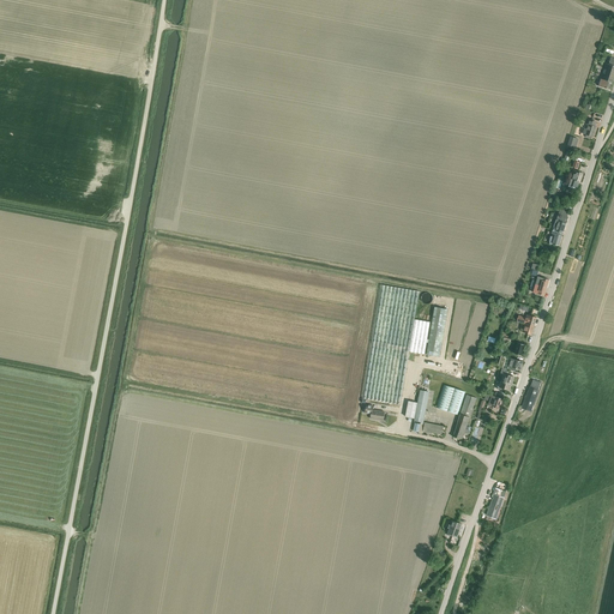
[(603,73),(599,86),(611,90),(613,78),(613,59),(611,58),(608,65),(607,64),(605,70),(603,73)]
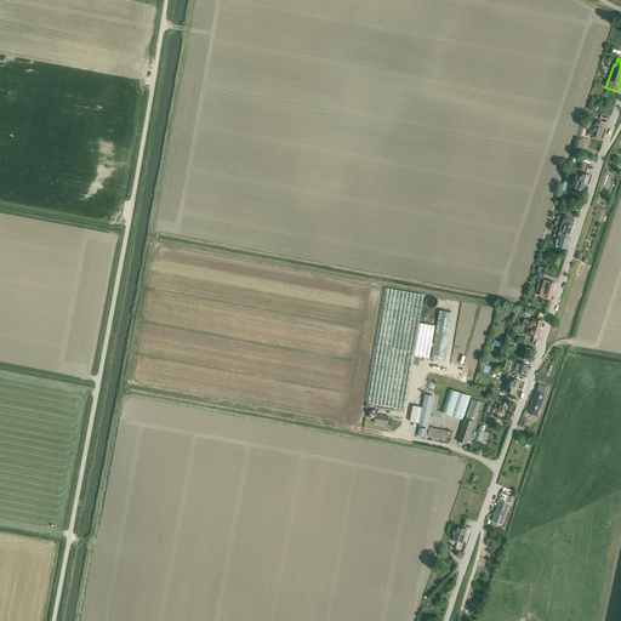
[(592,130),(591,136),(593,136),(593,137),(593,138),(593,140),(592,140),(597,141),(598,138),(600,140),(602,135),(603,129),(602,129),(604,124),(602,123),(596,121),(594,126),(593,126),(592,130)]
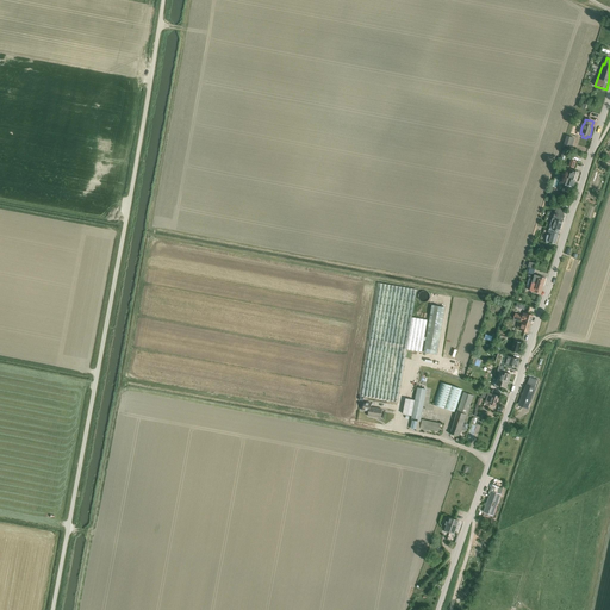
[(565,188),(570,190),(571,187),(573,188),(576,181),(577,181),(579,173),(572,169),(572,170),(570,169),(570,173),(568,173),(568,175),(565,188)]
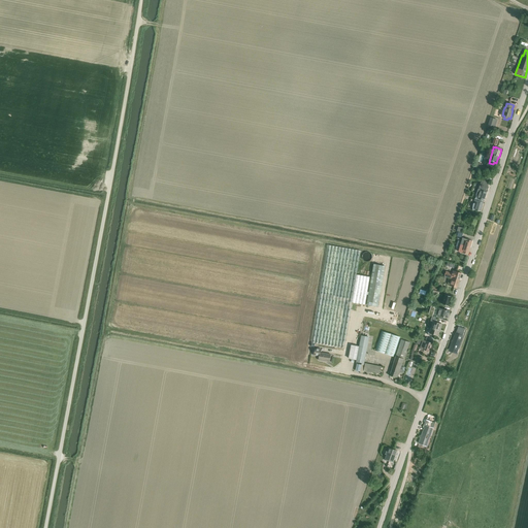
[(472,207),(472,209),(473,210),(475,210),(481,211),(484,203),(482,202),(482,200),(484,201),(487,192),(489,187),(488,187),(483,186),(484,180),(482,179),(479,190),(476,195),(477,195),(476,198),(475,198),(474,201),(475,202),(474,204),(473,204),(473,205),(472,207)]
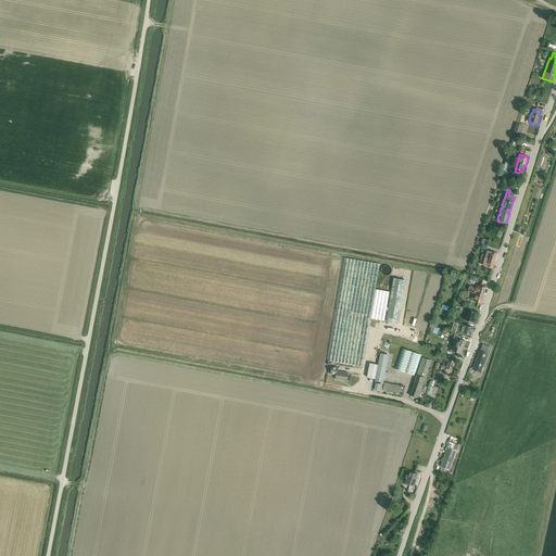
[(482,253),(481,256),(483,257),(485,257),(495,261),(497,254),(488,251),(487,255),(483,254),(482,253)]
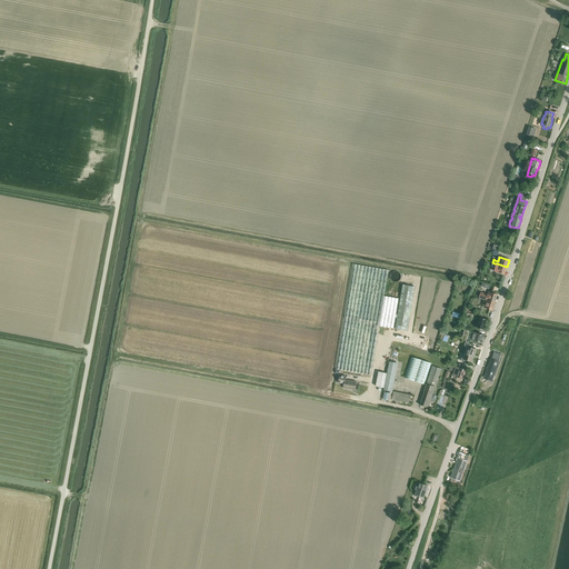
[(492,262),(491,266),(493,267),(496,267),(495,271),(505,275),(507,267),(497,263),(495,263),(492,262)]
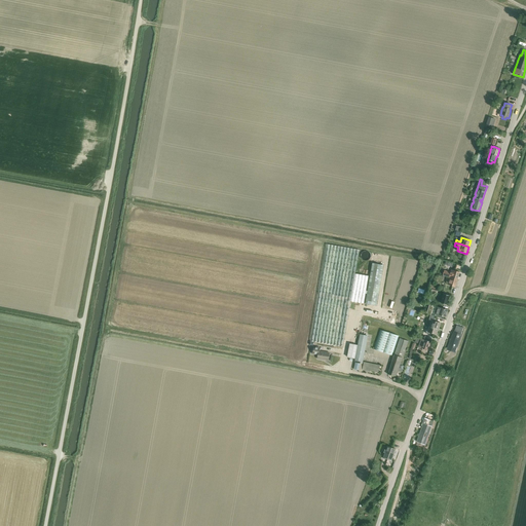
[(360,250),(327,245),(310,341),(343,347),(350,301),(364,304),(366,294),(367,294),(366,304),(377,306),(384,265),(372,263),(368,291),(366,291),(369,276),(355,273),(360,250)]
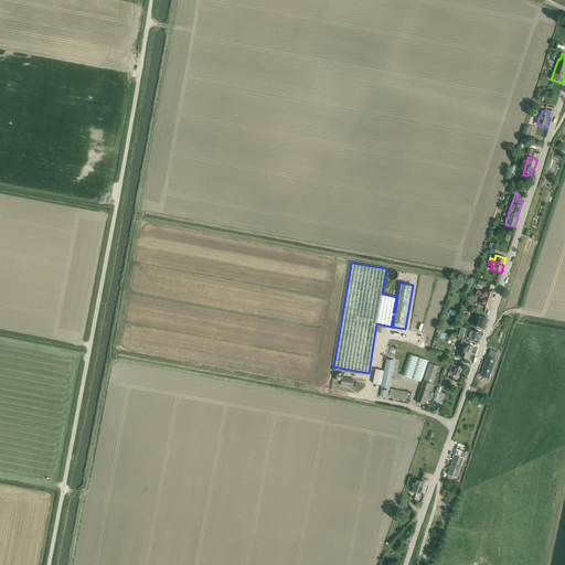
[(483,298),(491,300),(494,292),(486,290),(484,292),(477,290),(476,296),(483,298)]
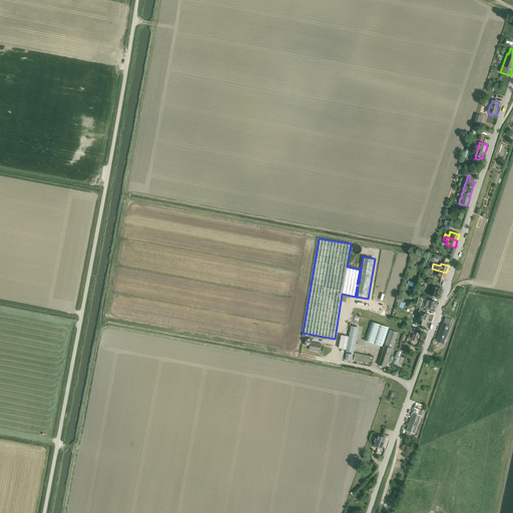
[(436,278),(443,280),(444,281),(446,273),(439,271),(436,278)]
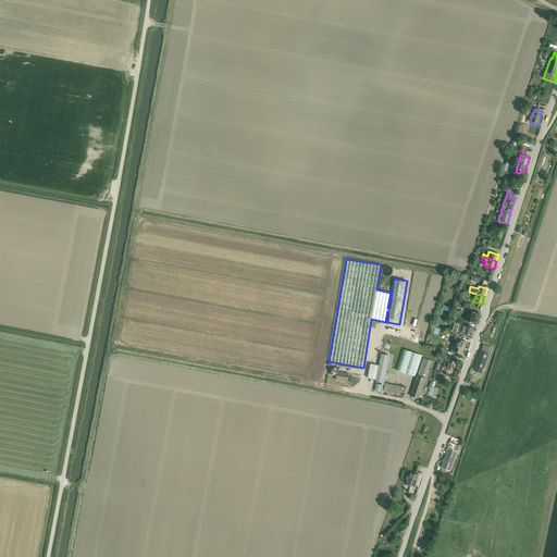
[(477,313),(473,312),(470,311),(467,321),(474,323),(477,313)]
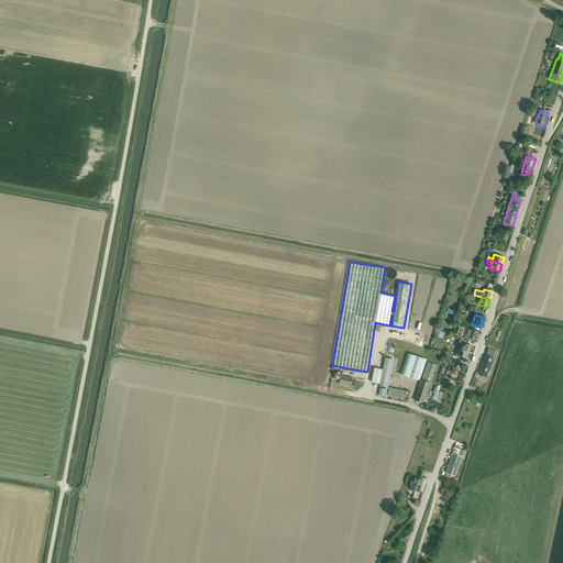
[(464,328),(461,338),(466,339),(466,338),(473,340),(473,339),(477,340),(479,332),(468,329),(464,328)]
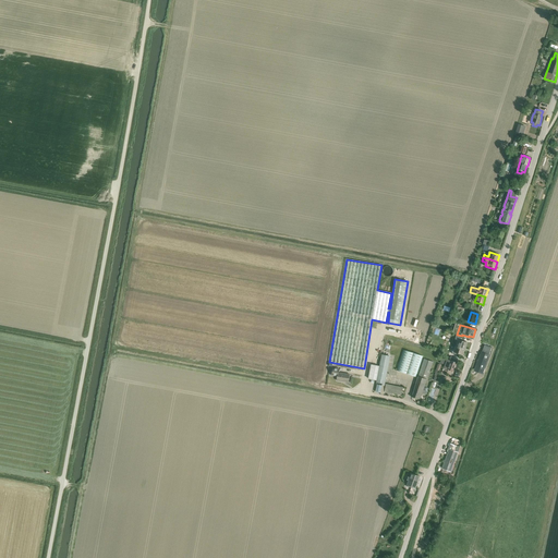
[(458,340),(455,352),(463,355),(468,343),(460,341),(462,336),(457,335),(456,340),(458,340)]
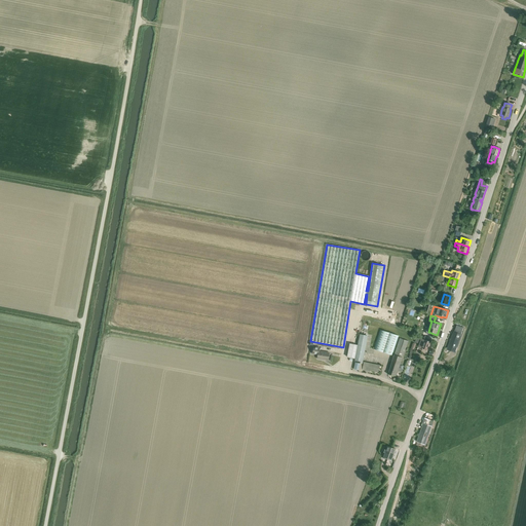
[(392,355),(399,336),(380,330),(374,349),(392,355)]
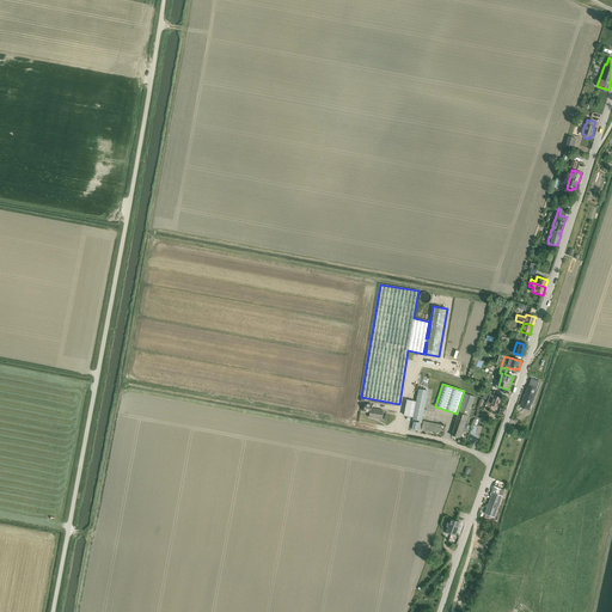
[(528,387),(521,407),(527,409),(530,410),(537,390),(533,389),(528,387)]
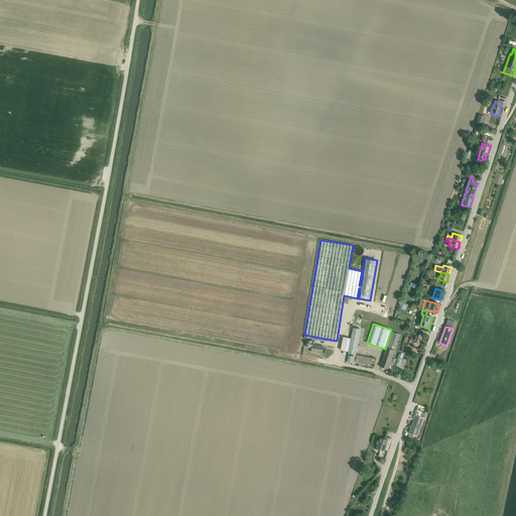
[(349,354),(349,352),(353,330),(353,329),(353,328),(351,328),(349,339),(344,338),(341,351),(343,351),(341,360),(347,361),(348,354),(349,354)]
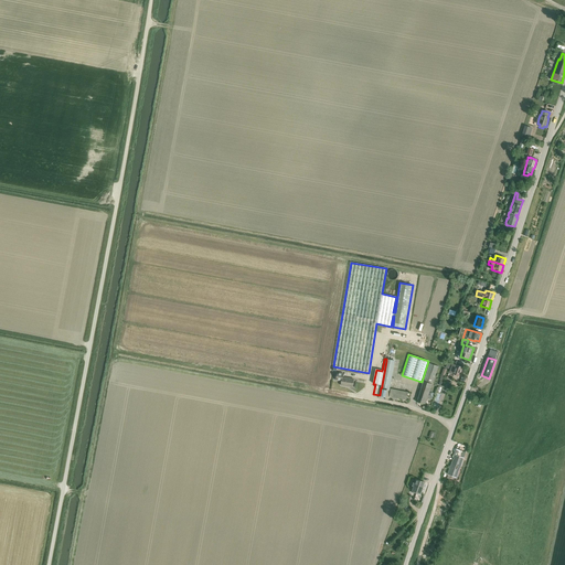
[(386,361),(382,387),(390,390),(395,363),(395,362),(386,360),(386,361)]
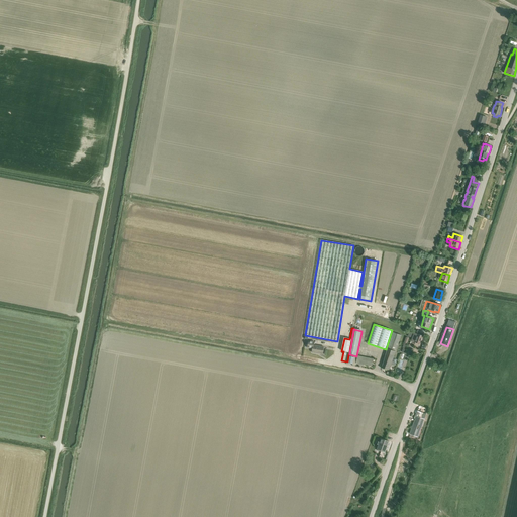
[(396,351),(402,335),(393,333),(388,349),(383,368),(390,370),(392,365),(393,362),(396,351)]
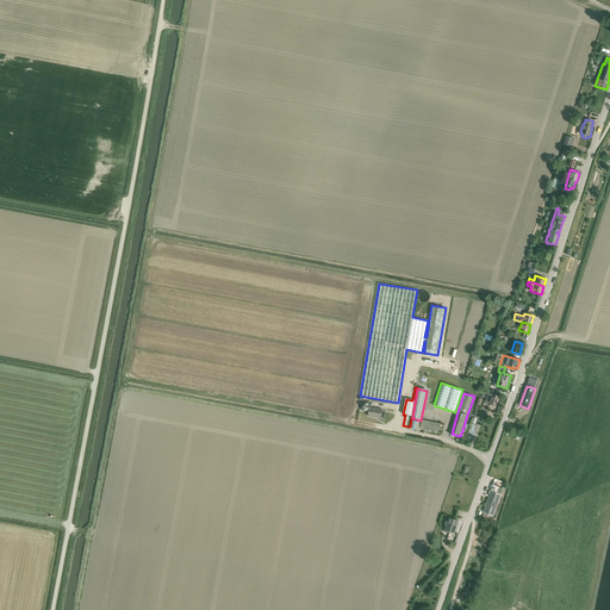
[(489,393),(486,400),(490,403),(490,404),(496,406),(499,397),(495,394),(493,396),(489,393)]
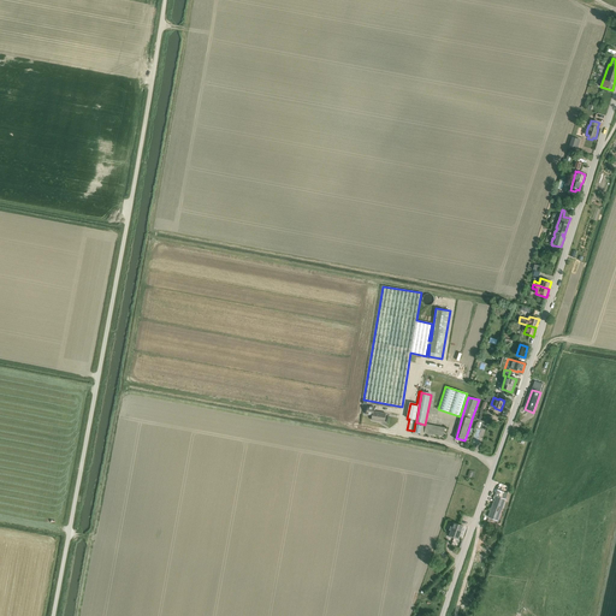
[(366,415),(373,416),(373,420),(385,422),(386,414),(374,412),(375,407),(368,406),(368,408),(366,415)]
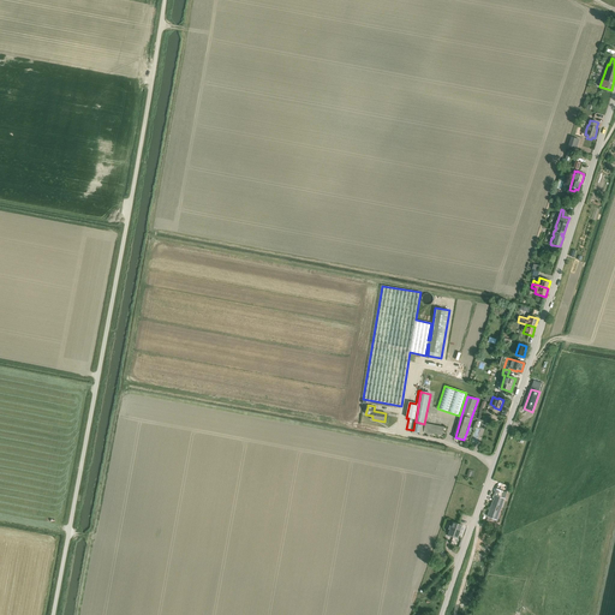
[(424,433),(443,436),(445,428),(427,424),(424,433)]
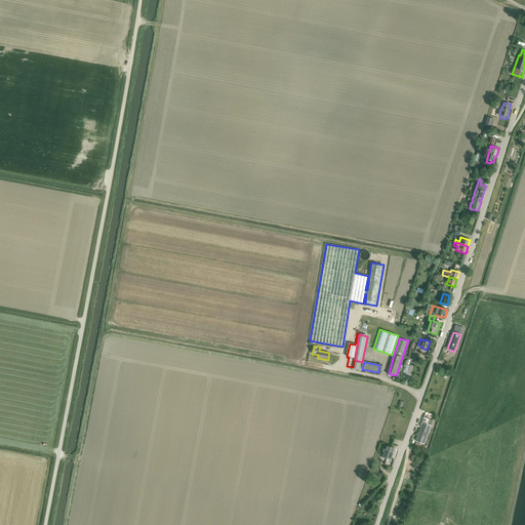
[(416,441),(421,443),(425,444),(431,426),(433,420),(423,417),(420,426),(421,426),(416,441)]
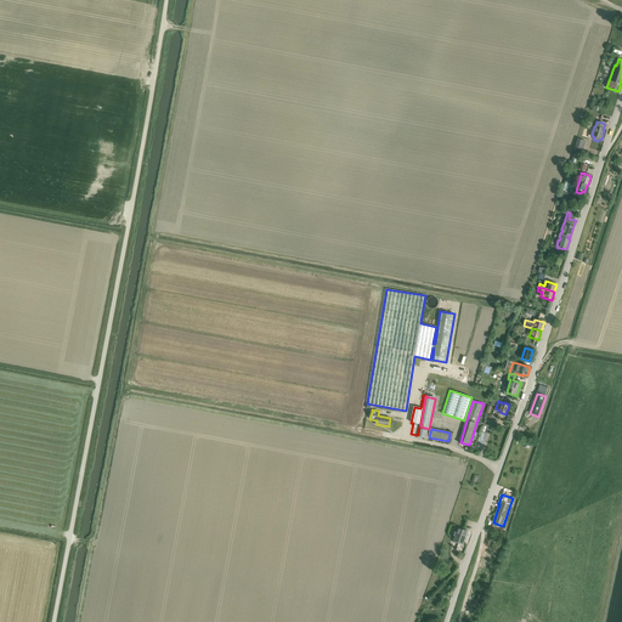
[(456,536),(453,541),(464,544),(469,532),(458,529),(457,532),(456,536)]
